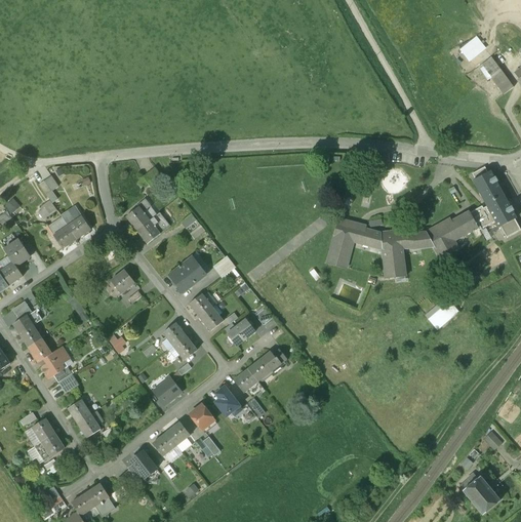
[(473,32),(456,46),(467,58),(483,44),(473,32)]
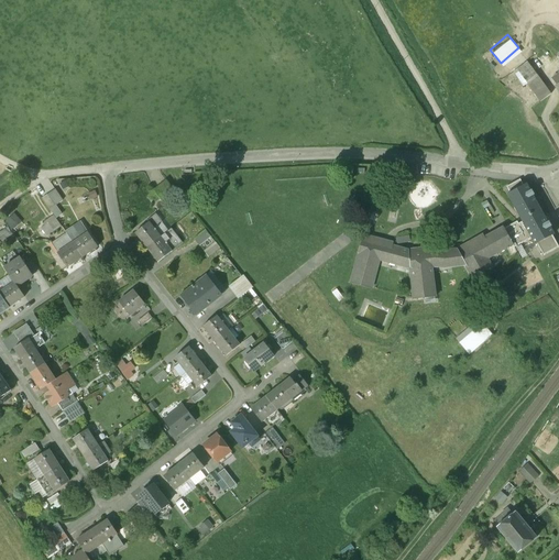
[(522,81),(524,80),(536,98),(548,89),(524,55),(510,65),(522,81)]
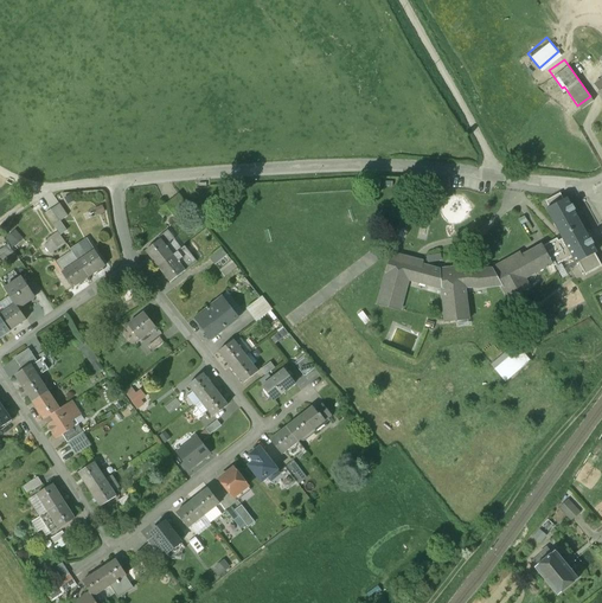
[(601,81),(599,76),(590,82),(597,91),(601,88),(601,81)]
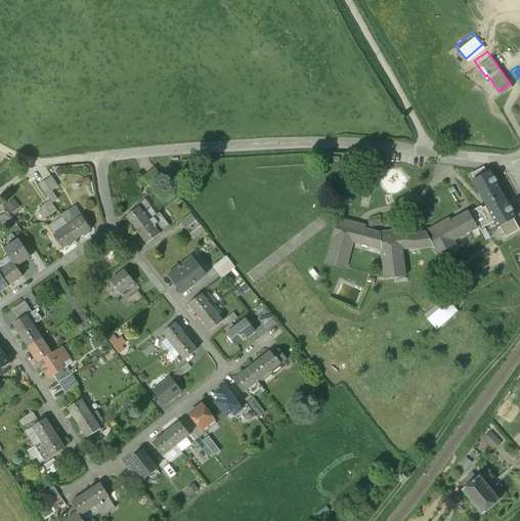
[(482,169),(479,164),(467,171),(470,176),(467,178),(481,204),(478,205),(477,203),(464,210),(471,222),(474,228),(489,219),(493,225),(495,224),(501,234),(515,226),(510,216),(511,215),(508,208),(509,208),(507,204),(506,204),(491,179),(492,178),(490,174),(489,175),(485,168),(482,169)]
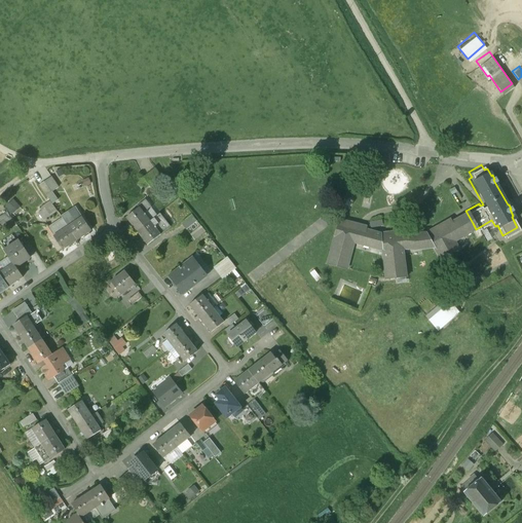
[(154,169),(143,178),(150,187),(155,183),(158,187),(164,182),(154,169)]
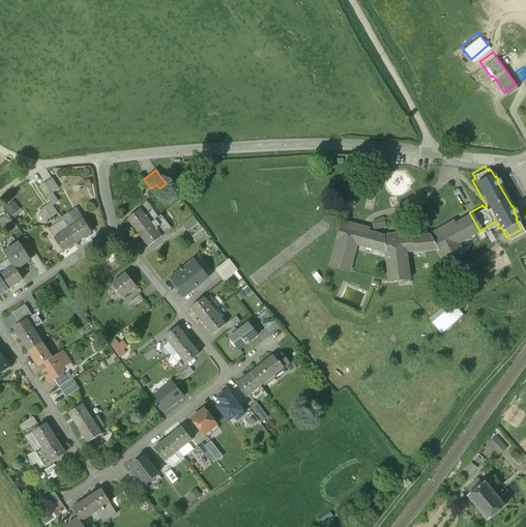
[(52,193),(45,182),(39,186),(47,197),(52,193)]
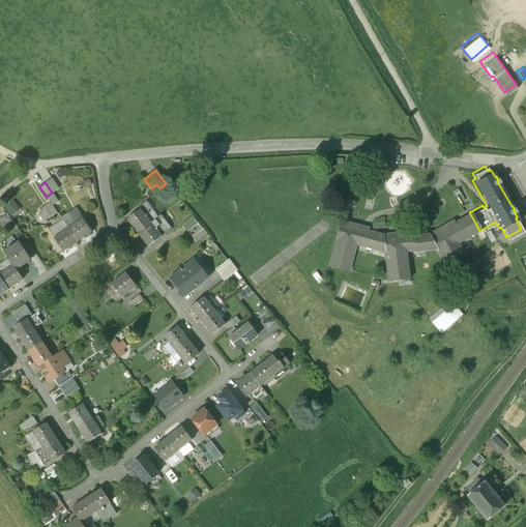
[(139,209),(126,218),(138,232),(150,223),(144,214),(151,208),(146,201),(138,208),(139,209)]
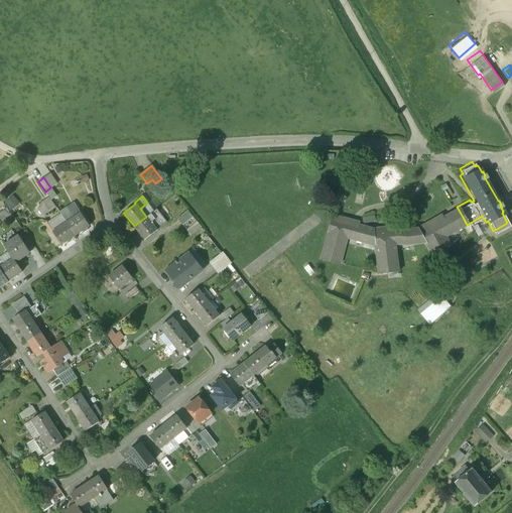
[(457,206),(414,228),(413,227),(372,232),(372,230),(331,219),(332,217),(331,216),(320,258),(338,263),(346,234),(373,242),(376,271),(394,270),(391,241),(420,238),(427,251),(445,242),(440,232),(464,219),(457,207),(457,206)]
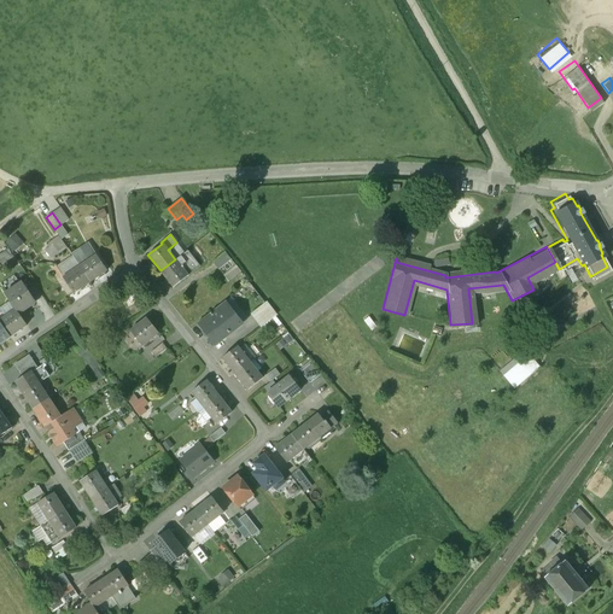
[(0,255),(5,263),(13,257),(9,250),(0,255)]
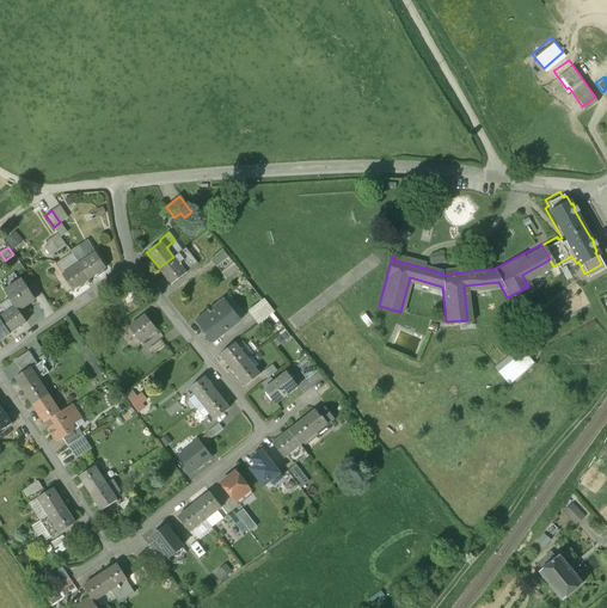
[(173,257),(159,268),(171,284),(197,263),(185,247),(173,257)]
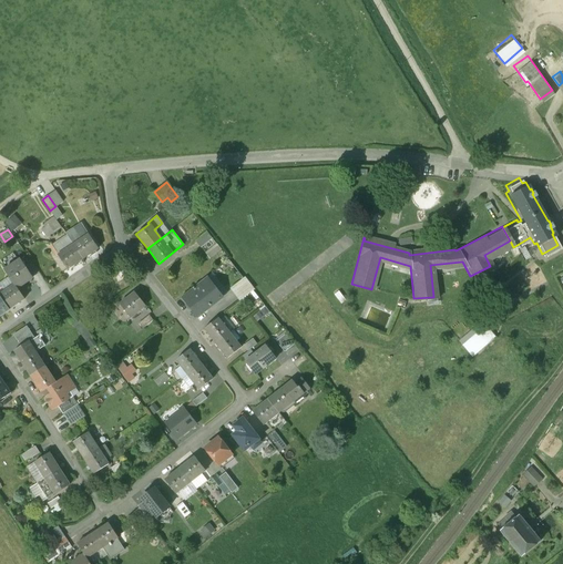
[(206,229),(195,238),(210,257),(222,248),(206,229)]
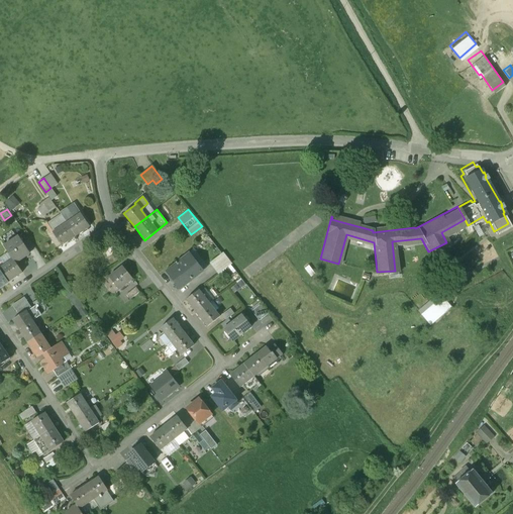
[(80,213),(67,222),(76,235),(89,226),(80,213)]
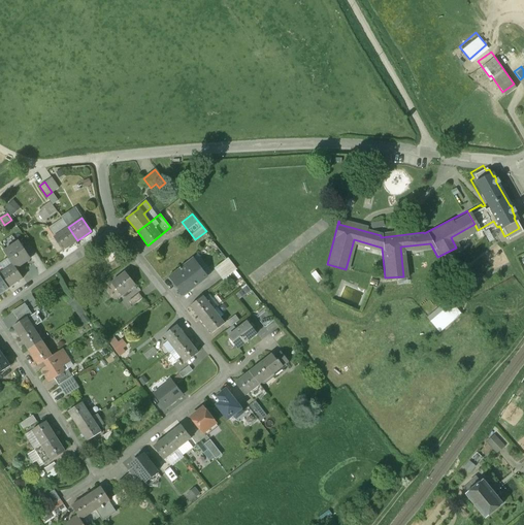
[(68,227),(54,237),(63,251),(77,240),(68,227)]
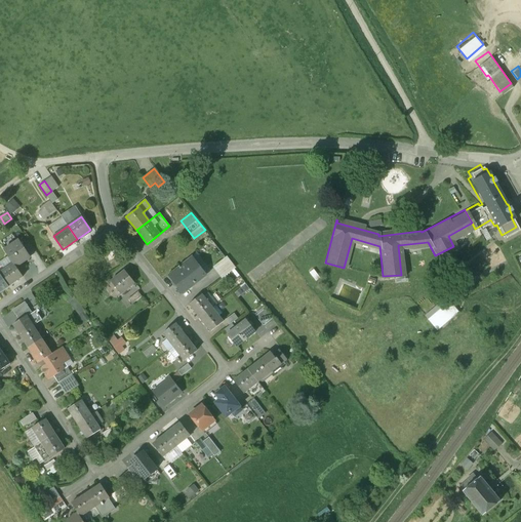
[(18,240),(5,249),(13,262),(16,266),(30,256),(18,240)]
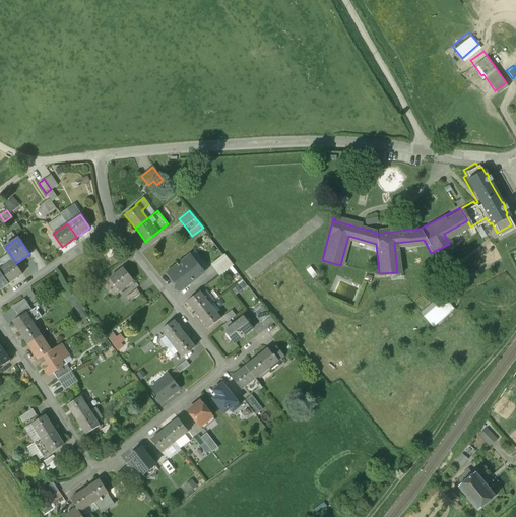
[(213,248),(206,254),(209,258),(216,252),(213,248)]
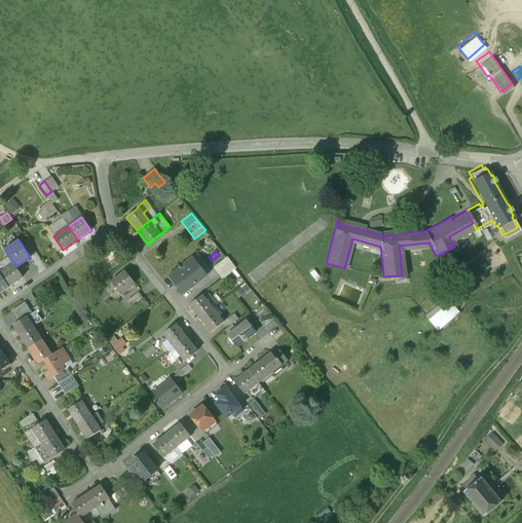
[(190,256),(168,273),(171,277),(177,286),(175,287),(181,294),(193,285),(204,275),(190,256)]
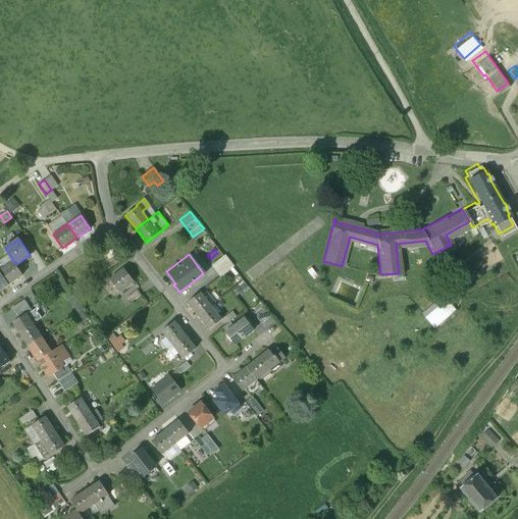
[(222,255),(211,264),(215,269),(226,261),(222,255)]
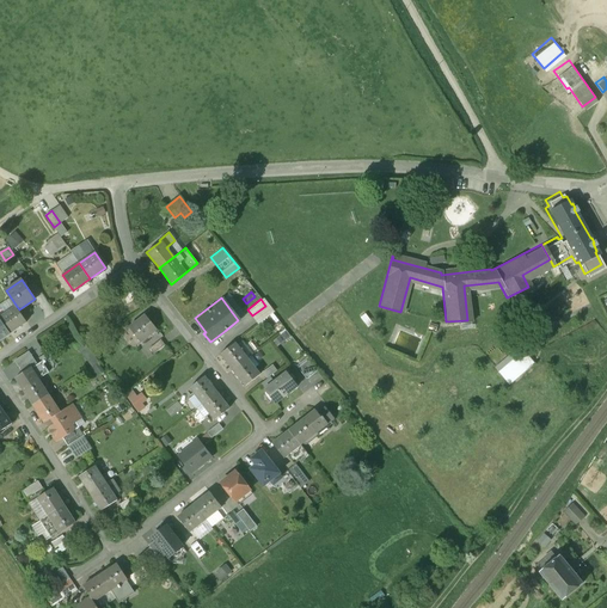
[(16,305),(0,317),(11,332),(26,321),(19,309),(16,305)]
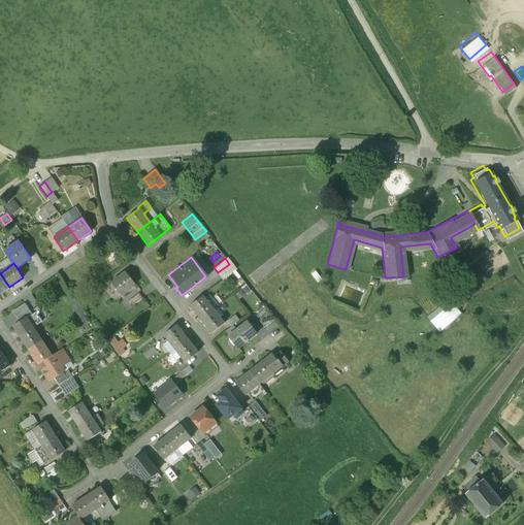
[(229,264),(218,272),(223,279),(234,269),(229,264)]
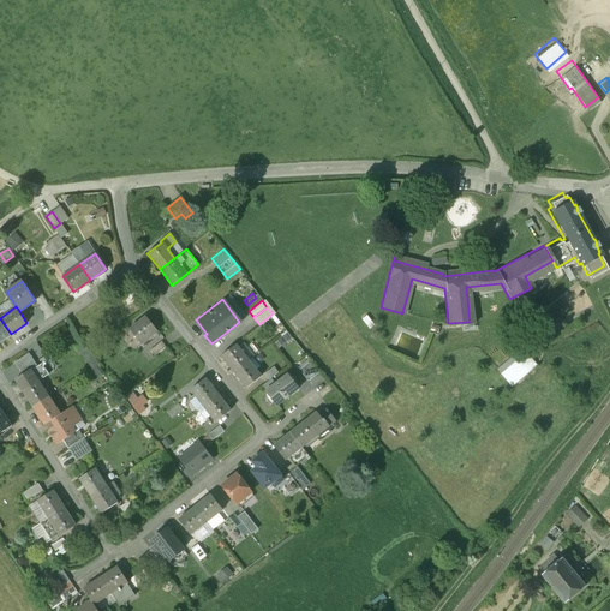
[(145,316),(130,328),(141,343),(157,330),(145,316)]
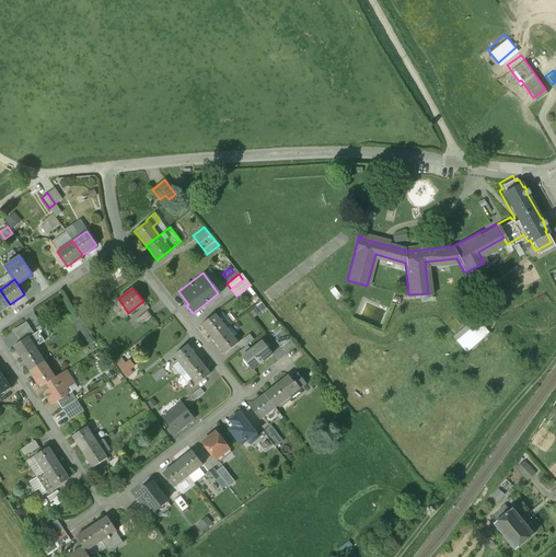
[(0,290),(0,311),(10,304),(0,290)]
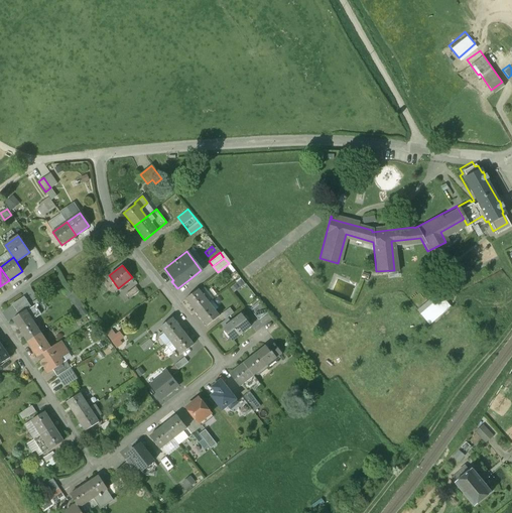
[(135,285),(126,293),(129,297),(139,290),(135,285)]
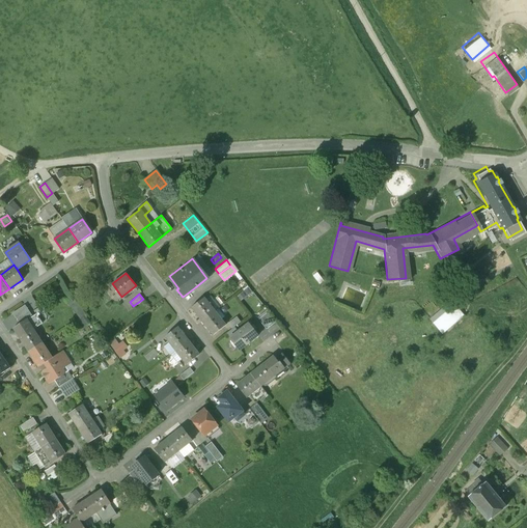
[(202,297),(190,306),(200,321),(214,310),(202,297)]
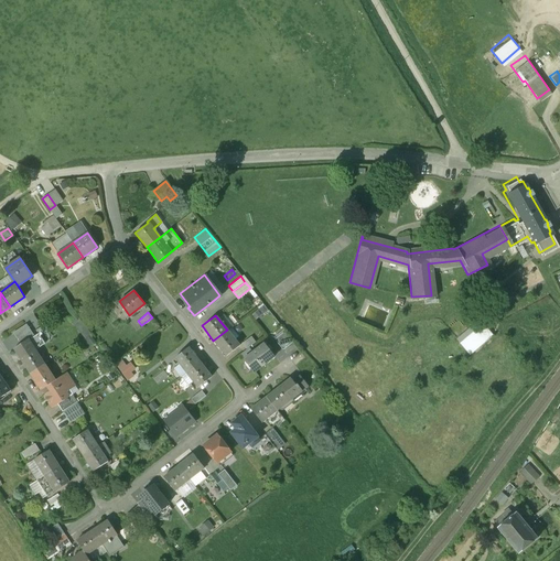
[(480,315),(453,334),(465,351),(492,333),(480,315)]
